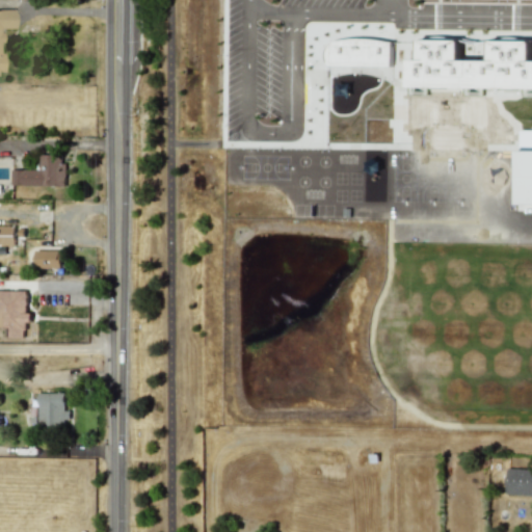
[(392,41),(327,40),(326,65),(391,67),(392,41)]
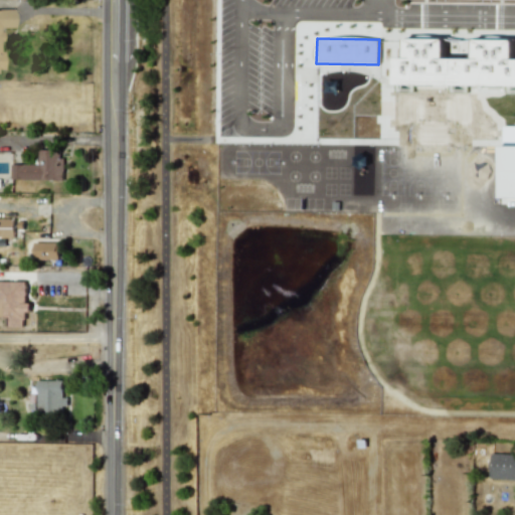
[(514,40),(475,39),(475,58),(446,58),(446,39),(406,38),(405,57),(396,57),(395,84),(514,86),(514,58),(514,59),(514,40)]
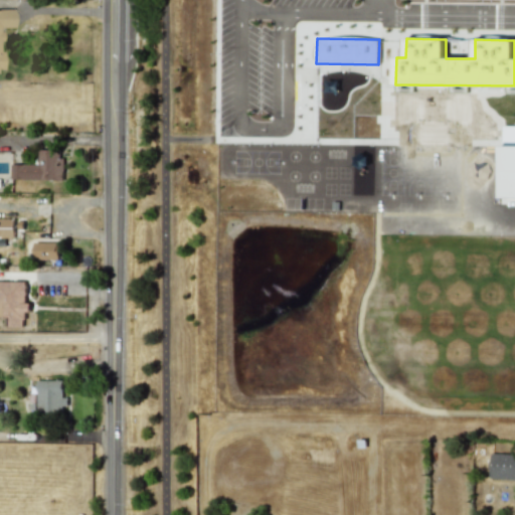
[(514,125),(504,125),(503,197),(514,197),(514,125)]
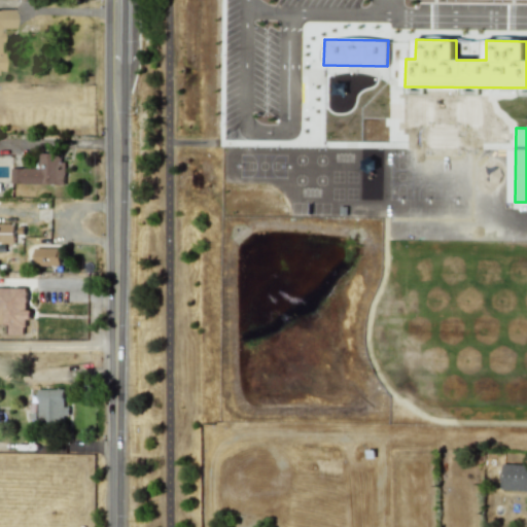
[(62,153),(40,153),(39,169),(11,168),(11,183),(65,184),(66,162),(62,162),(62,153)]
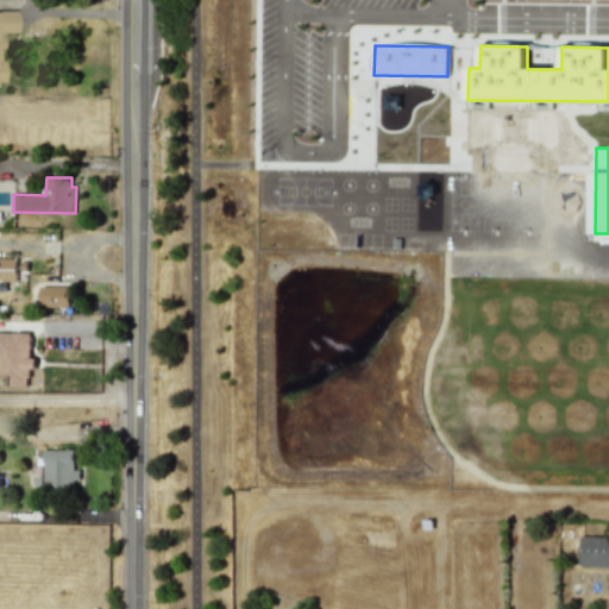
[(17,259),(0,258),(0,280),(18,281),(17,259)]
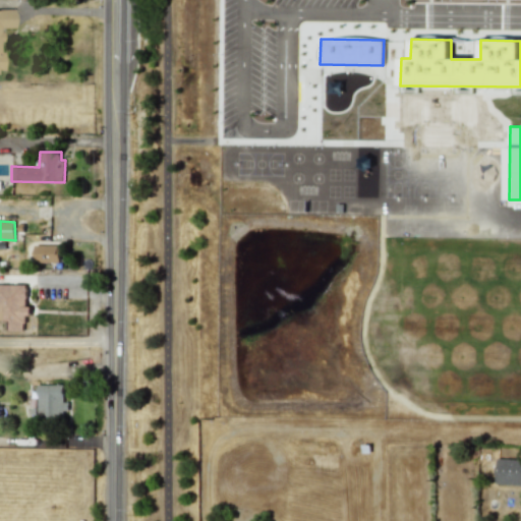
[(35,262),(59,263),(60,245),(36,244),(35,262)]
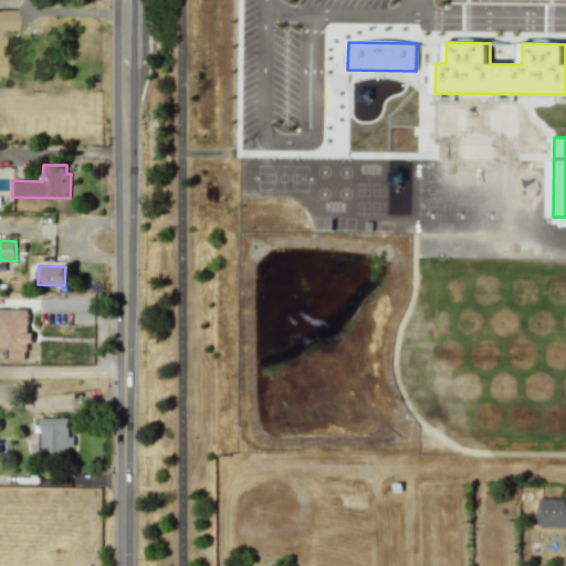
[(29,310),(0,308),(0,348),(1,349),(1,358),(27,359),(27,344),(33,344),(33,333),(29,333),(29,310)]
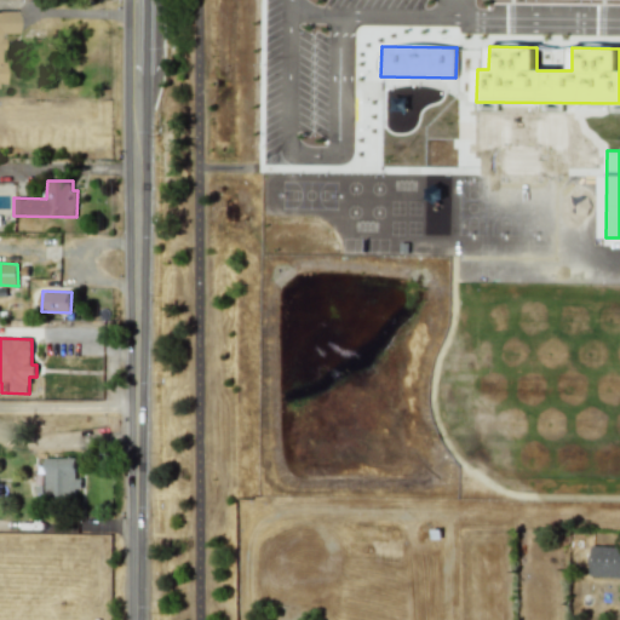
[(45,458),(45,494),(81,494),(81,478),(75,478),(75,458),(45,458)]
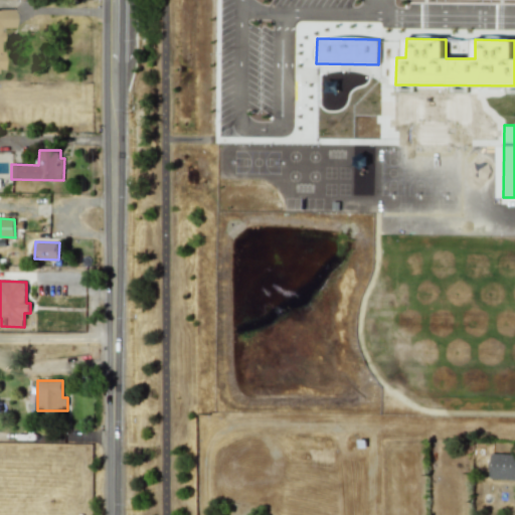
[(514,454),(492,453),(490,477),(514,478),(514,454)]
